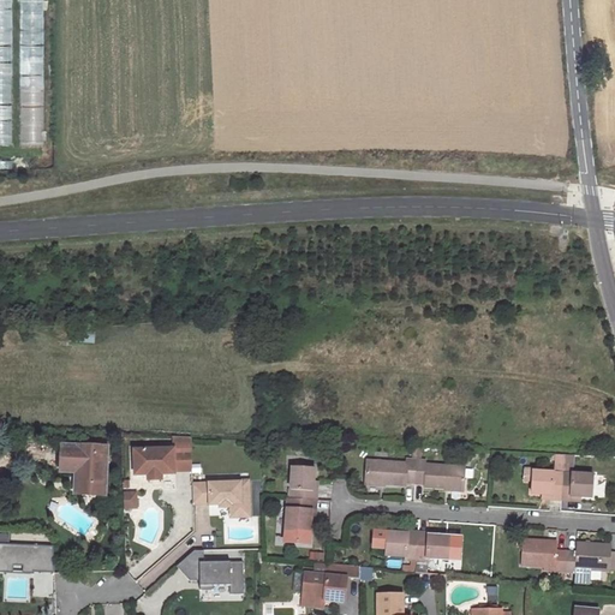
[(0,0),(0,144),(12,144),(12,0),(0,0)]
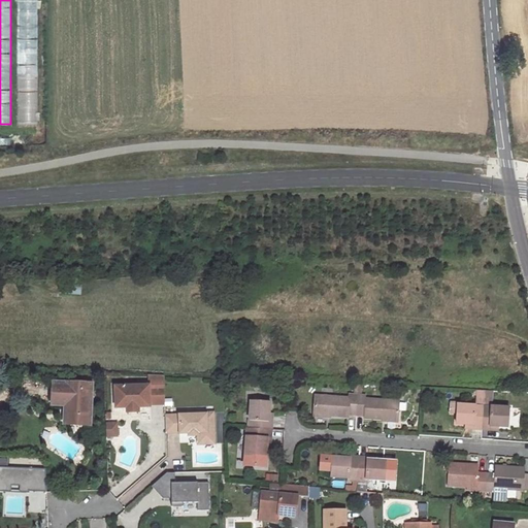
[(37,123),(37,0),(18,0),(19,123),(37,123)]
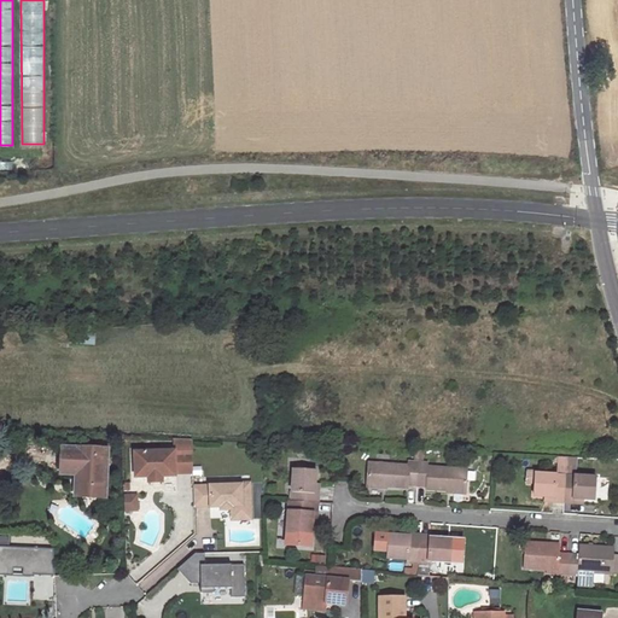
[(76,333),(75,344),(95,345),(97,334),(76,333)]
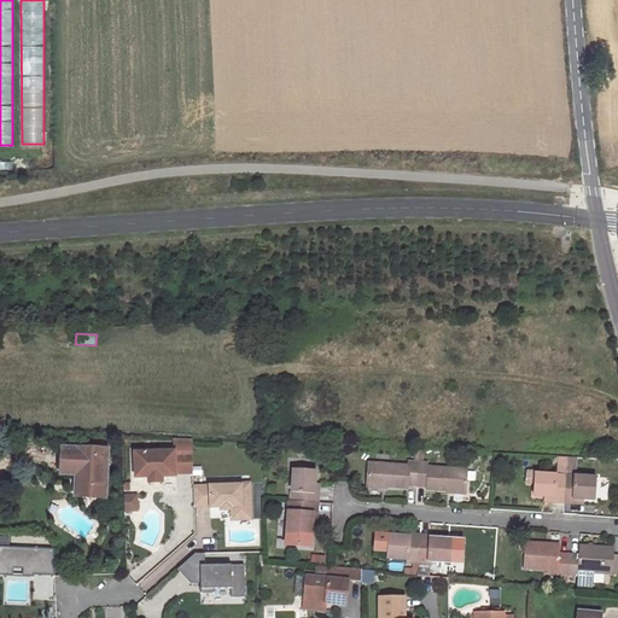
[(150,477),(162,477),(176,476),(176,473),(192,472),(192,439),(173,439),(174,452),(135,453),(136,477),(150,477)]
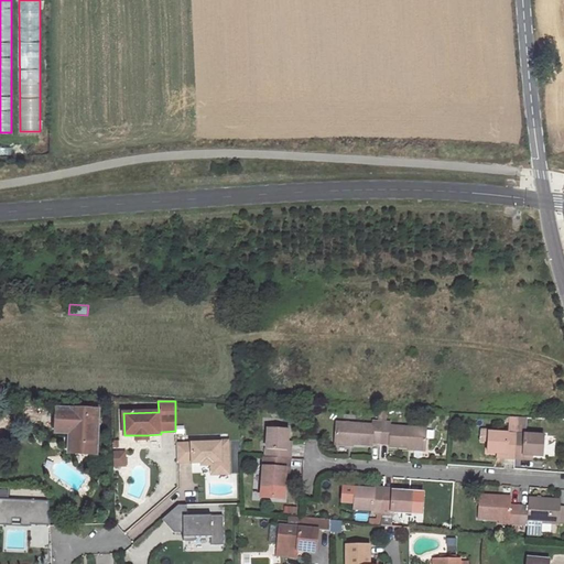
[(76,425),(74,453),(88,454),(93,447),(94,432),(97,432),(98,410),(76,409),(76,414),(60,413),(58,427),(69,429),(76,425)]
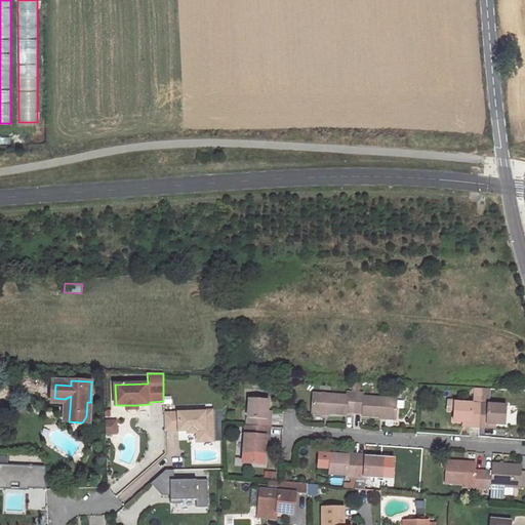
[(481,389),(480,404),(488,404),(489,389),(481,389)]
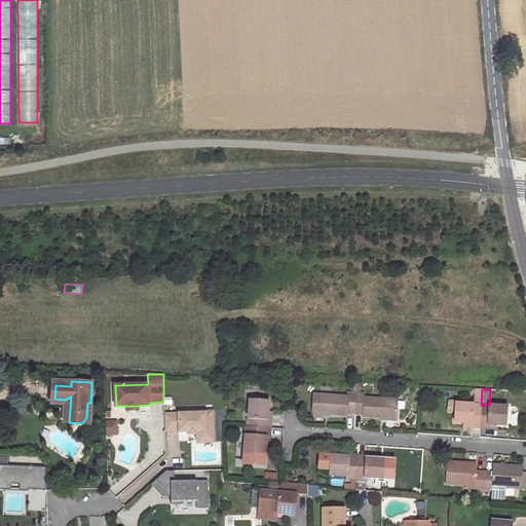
[(312,413),(346,415),(346,413),(354,413),(355,393),(352,393),(347,392),(347,397),(313,395),(312,413)]
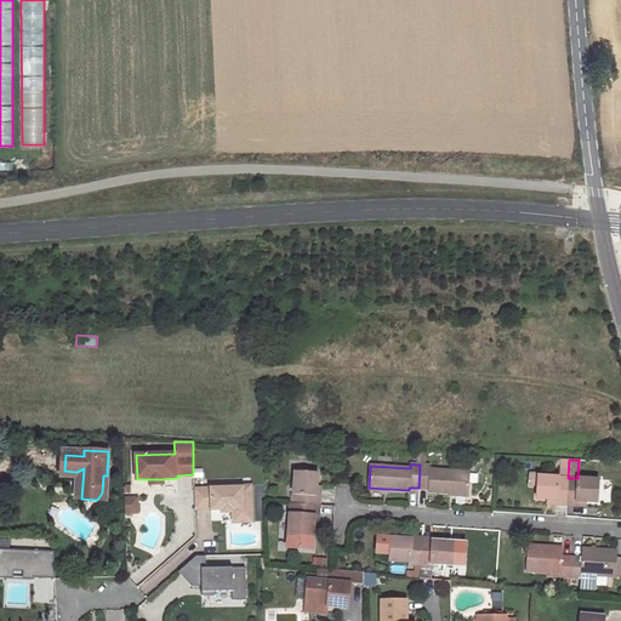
[(428,491),(468,494),(469,472),(429,469),(429,465),(425,465),(420,465),(419,488),(428,489),(428,491)]
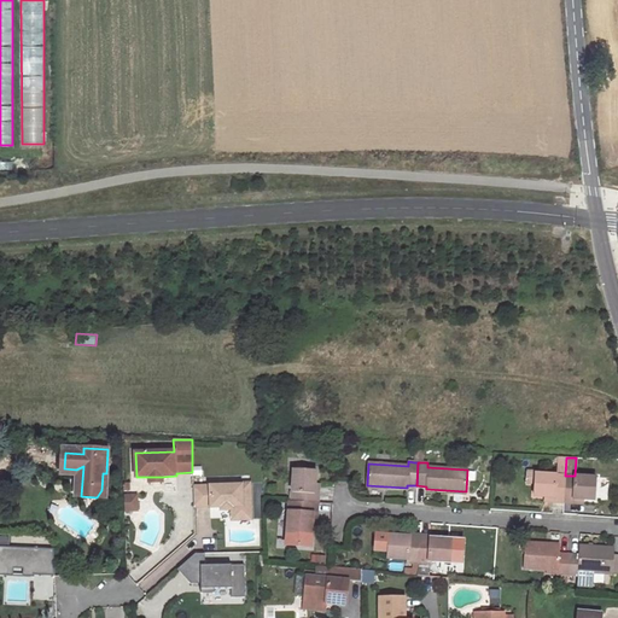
[(314,494),(315,484),(315,471),(293,470),(292,493),(291,493),(290,501),(318,502),(318,494),(314,494)]
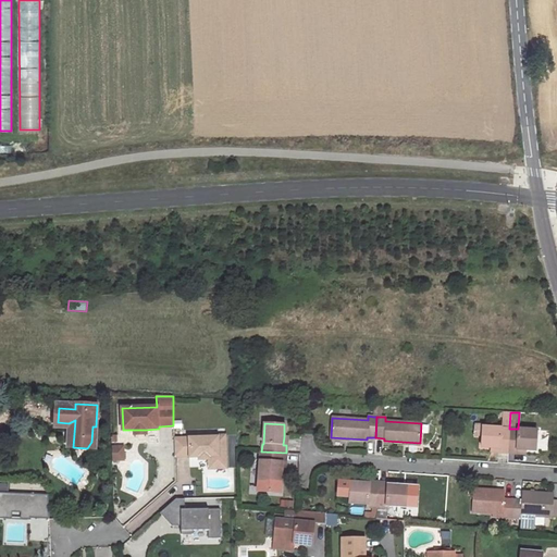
[(491,448),(499,448),(499,453),(508,454),(509,429),(503,428),(483,426),(482,435),(481,447),(491,448)]
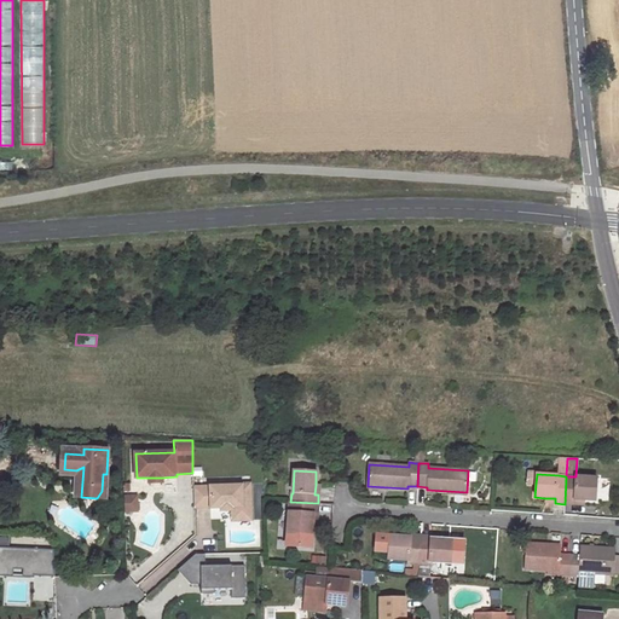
[(574,499),(584,501),(595,502),(596,478),(576,476),(566,476),(565,504),(573,504),(574,499)]
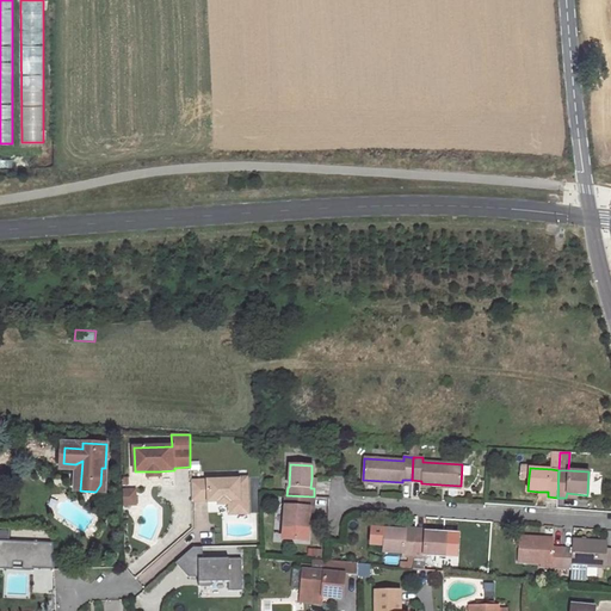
[(208,501),(218,501),(218,504),(229,504),(239,504),(239,513),(248,513),(246,477),(239,477),(239,479),(191,481),(191,500),(208,500),(208,501)]
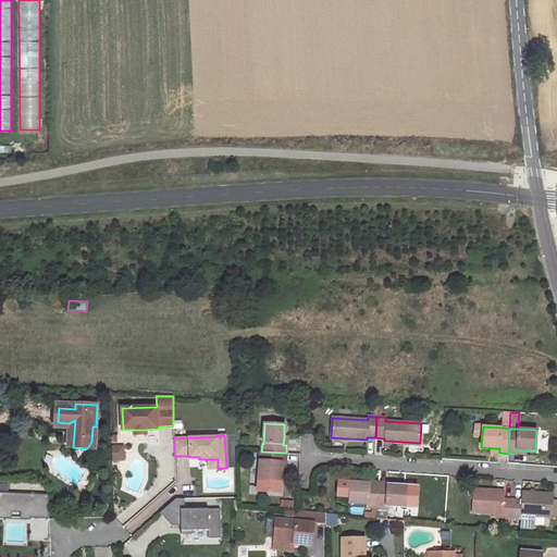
[(121,460),(120,448),(112,448),(112,460),(121,460)]
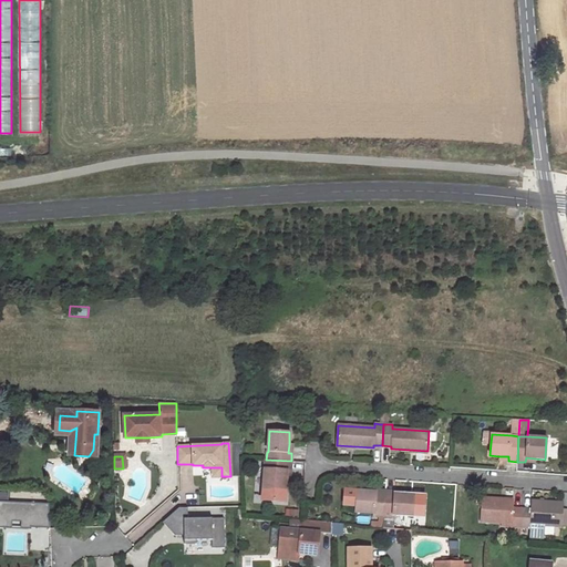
[(265,460),(263,501),(286,503),(287,480),(287,472),(290,472),(291,461),(266,460),(265,460)]
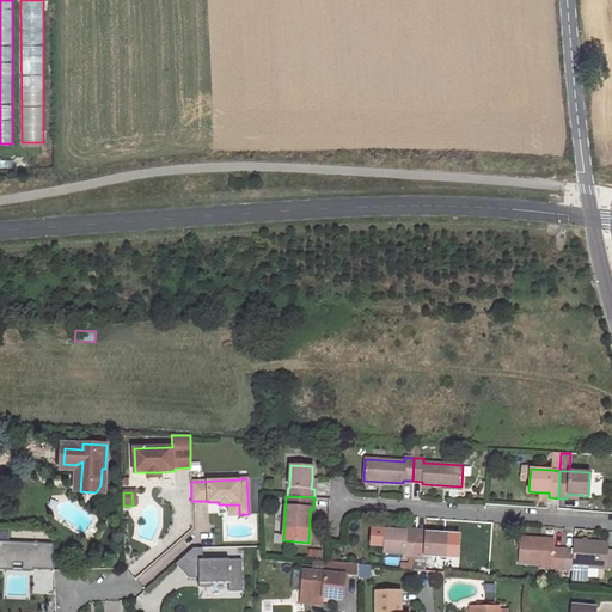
[(230,515),(239,514),(239,505),(230,505),(230,515)]
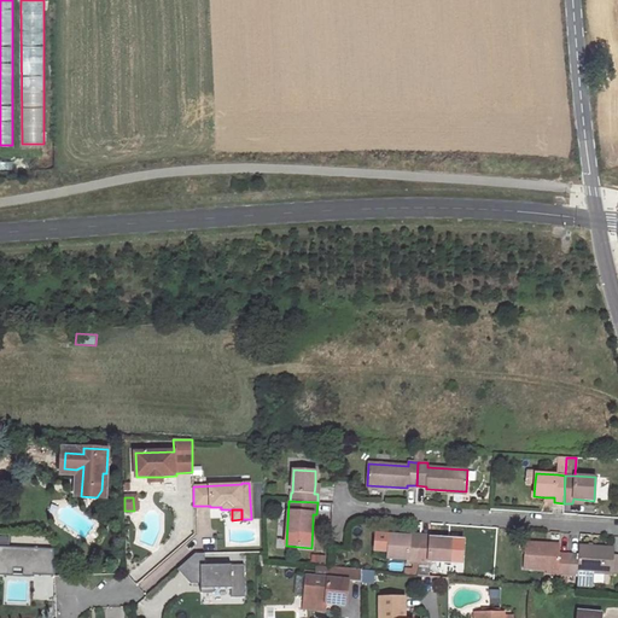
[(388,559),(408,560),(408,563),(413,564),(418,564),(420,540),(420,535),(391,532),(375,531),(373,551),(388,553),(388,559)]
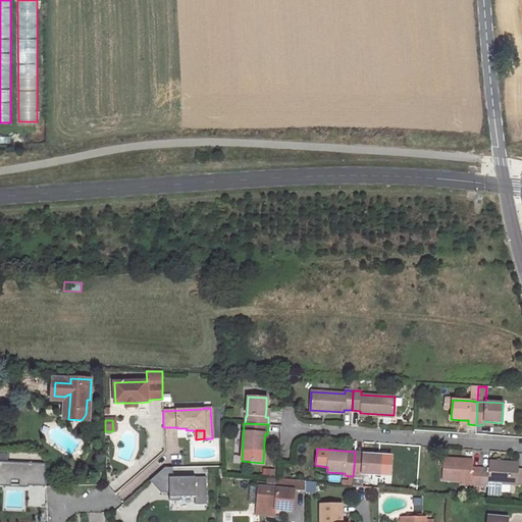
[(355,456),(353,476),(357,476),(361,477),(362,474),(363,474),(392,476),(394,455),(355,452),(355,456)]
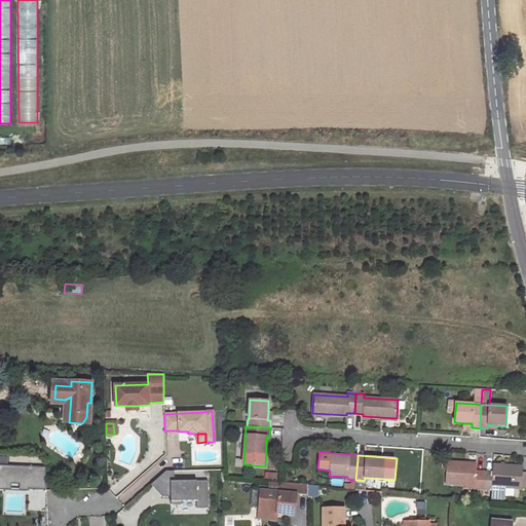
[(446,483),(464,485),(475,485),(475,488),(480,489),(483,489),(484,473),(476,473),(477,463),(447,461),(446,483)]
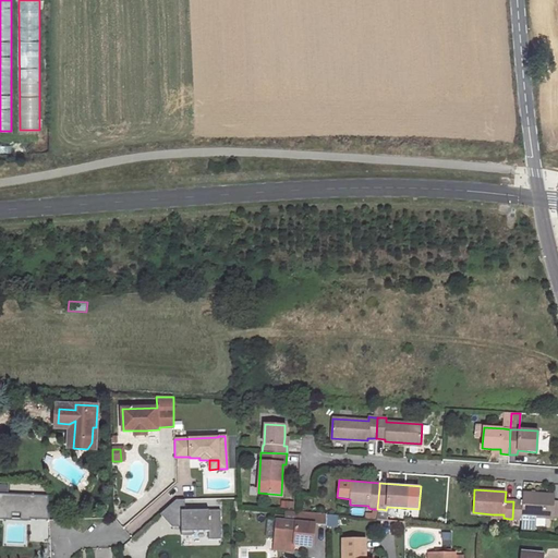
[(48,496),(0,493),(0,520),(31,522),(31,520),(49,520),(48,496)]
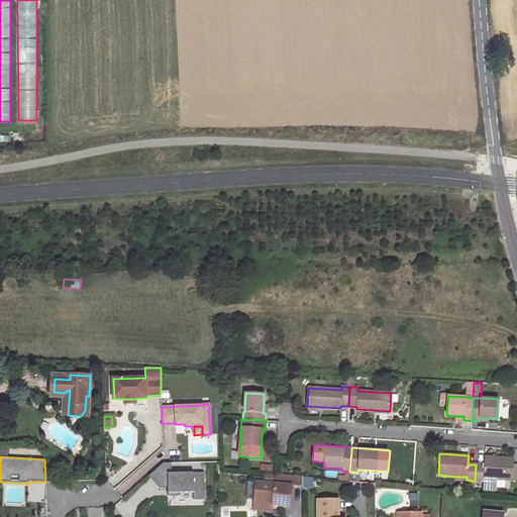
[(483,478),(492,479),(512,480),(512,479),(513,459),(513,458),(485,456),(484,466),(476,464),(475,481),(483,481),(483,478)]
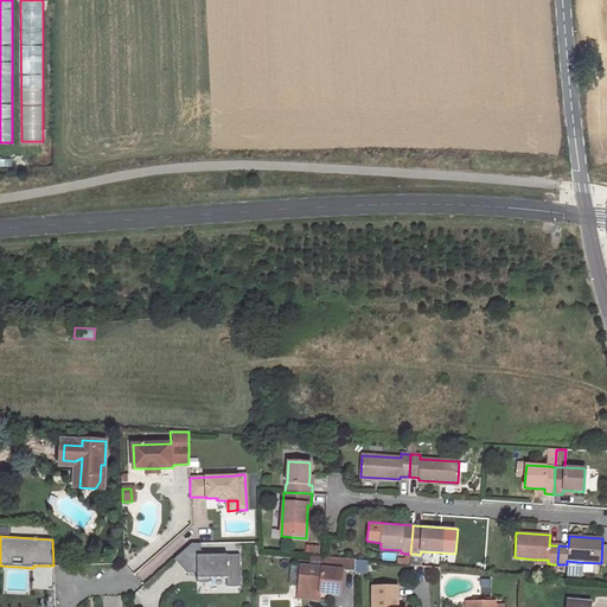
[(202,555),(200,543),(192,543),(174,558),(186,574),(197,573),(198,582),(210,582),(210,577),(228,577),(228,587),(241,586),(240,555),(202,555)]
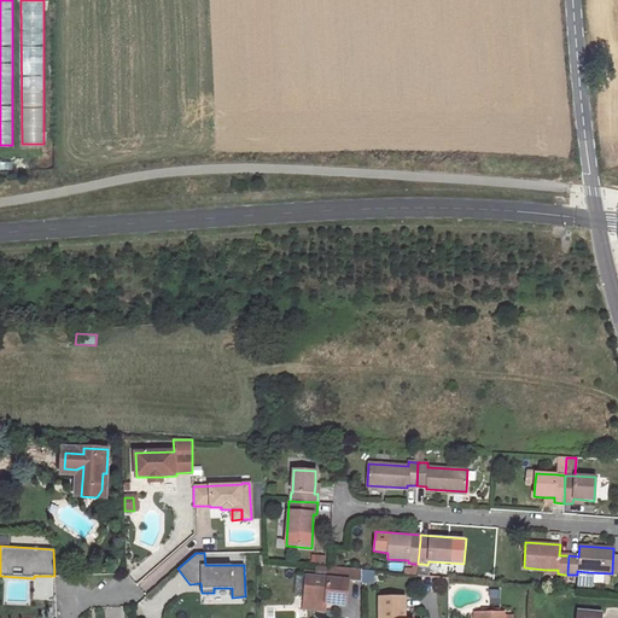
[(427,565),(423,564),(418,564),(418,576),(430,576),(430,561),(429,561),(427,565)]
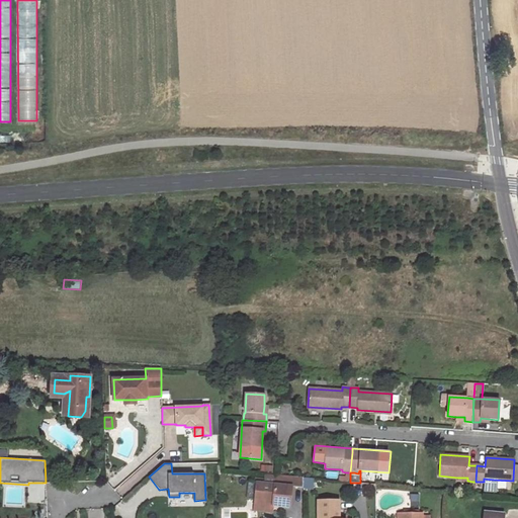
[(350,483),(350,472),(346,472),(345,477),(339,476),(339,481),(350,483)]
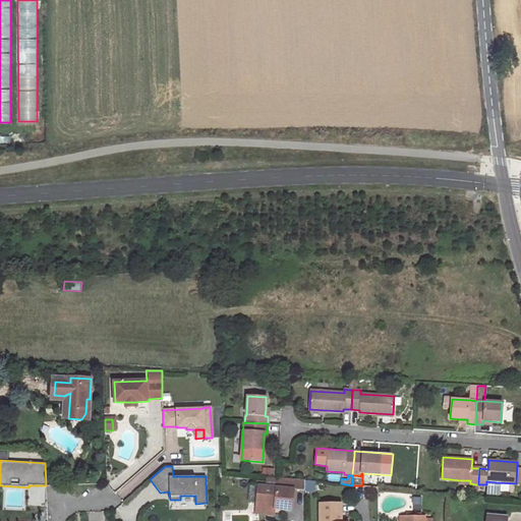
[(267,482),(292,484),(291,489),(293,489),(305,490),(305,480),(268,477),(267,482)]
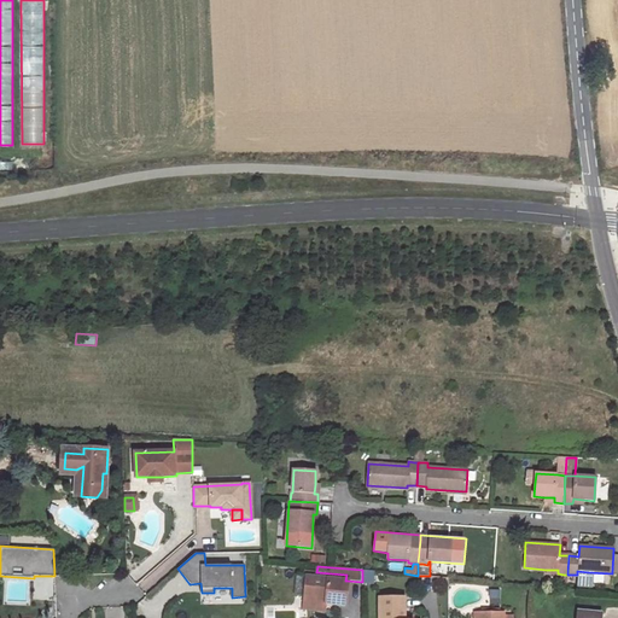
[(325,604),(345,606),(348,581),(345,581),(347,575),(316,572),(316,573),(316,577),(307,577),(304,598),(304,601),(325,604)]
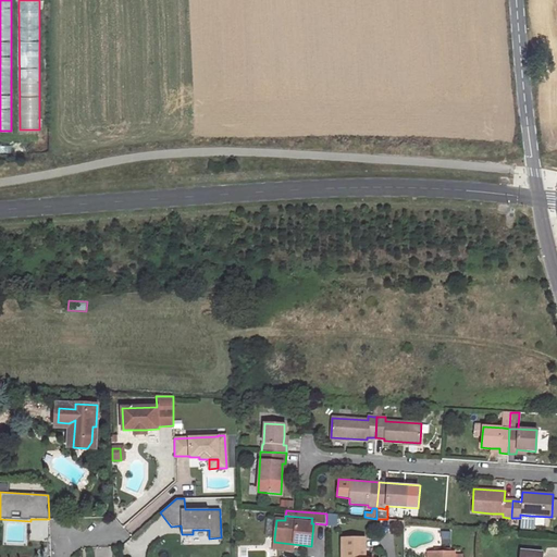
[(268,519),(265,537),(274,539),(276,520),(273,519),(268,519)]
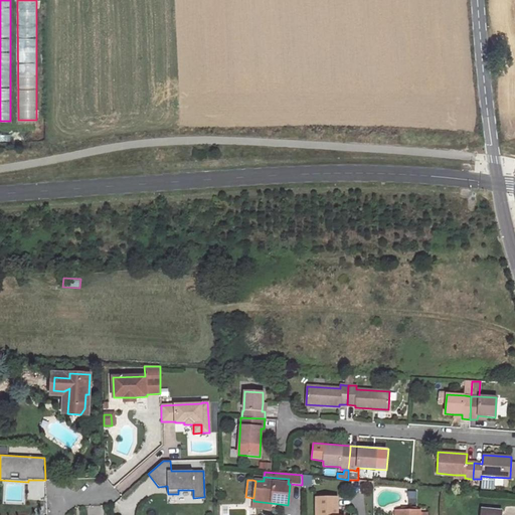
[(336,514),(337,499),(316,499),(316,514),(336,514)]
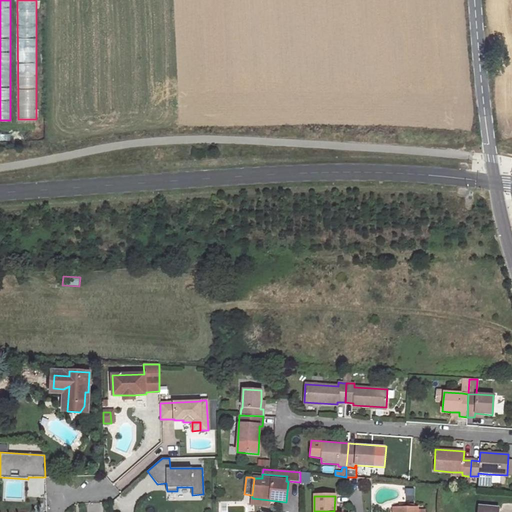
[(251,505),(269,507),(269,500),(252,498),(251,505)]
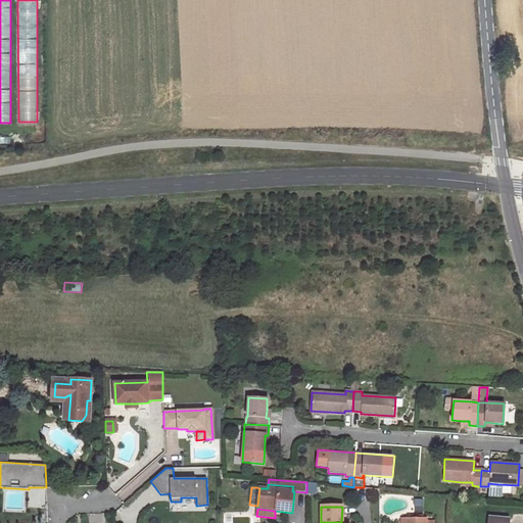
All buildings are outlined.
